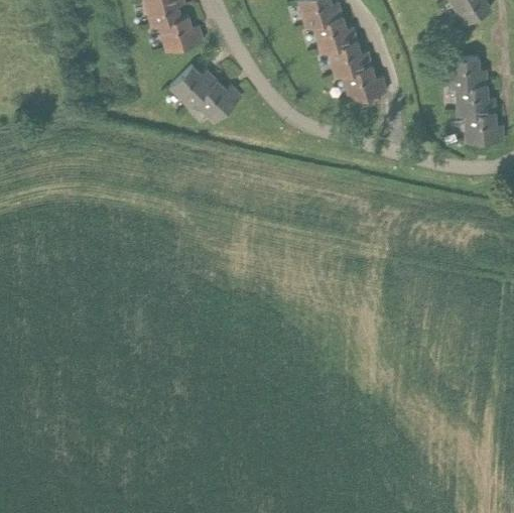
[(143,0),(153,29),(158,27),(183,18),(180,8),(188,5),(185,0),(143,0)]
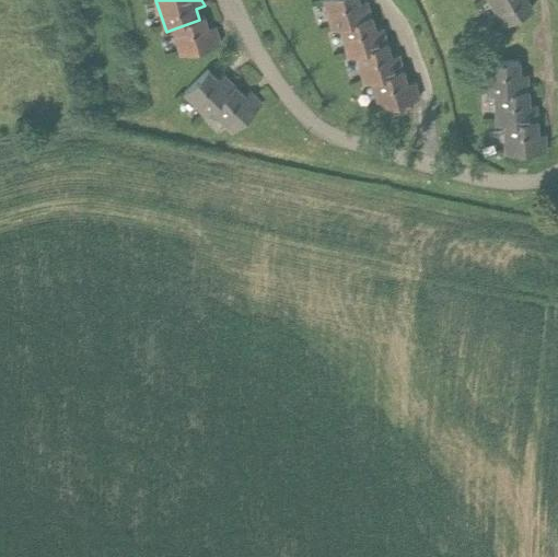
[(333,32),(340,31),(373,22),(370,10),(362,12),(359,0),(327,0),(325,1),(333,32)]
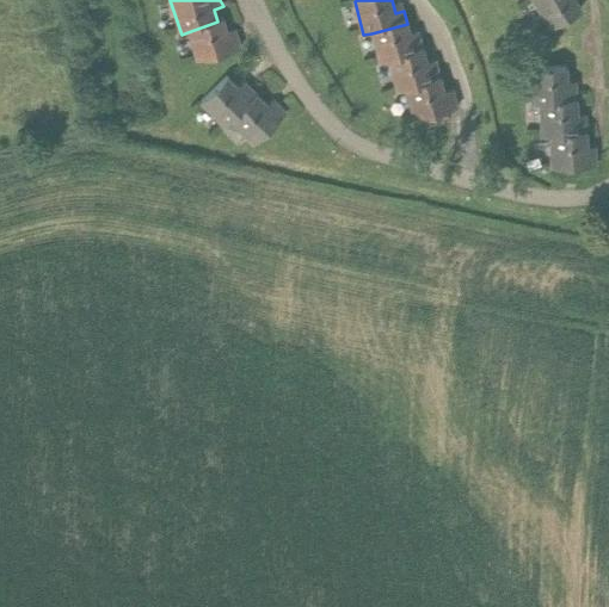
[(552,30),(583,11),(576,0),(536,0),(534,1),(552,30)]
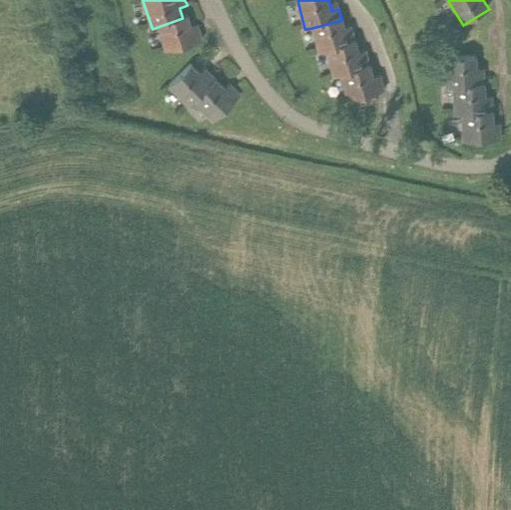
[(189,16),(182,18),(157,27),(166,53),(203,41),(198,26),(193,28),(189,16)]
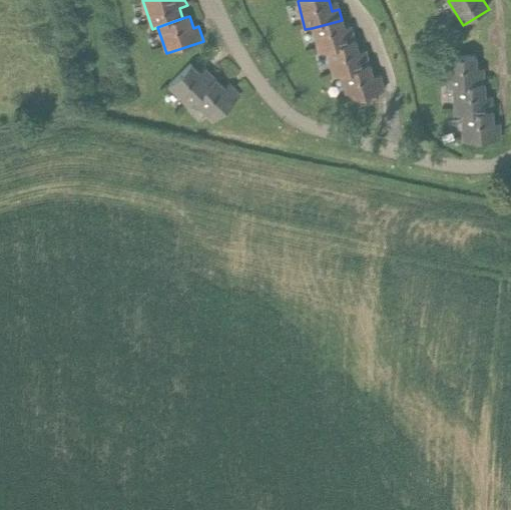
[(326,53),(357,44),(354,34),(347,36),(342,20),(312,28),(319,55),(326,53)]
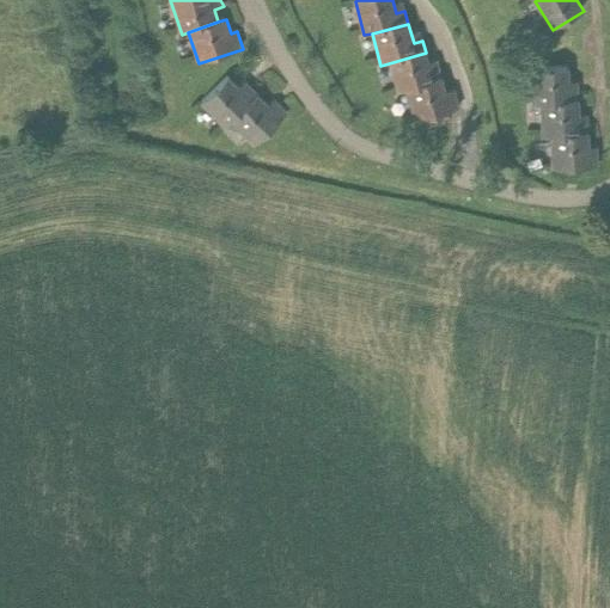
[(396,96),(404,93),(444,84),(439,69),(431,72),(426,53),(389,63),(396,96)]
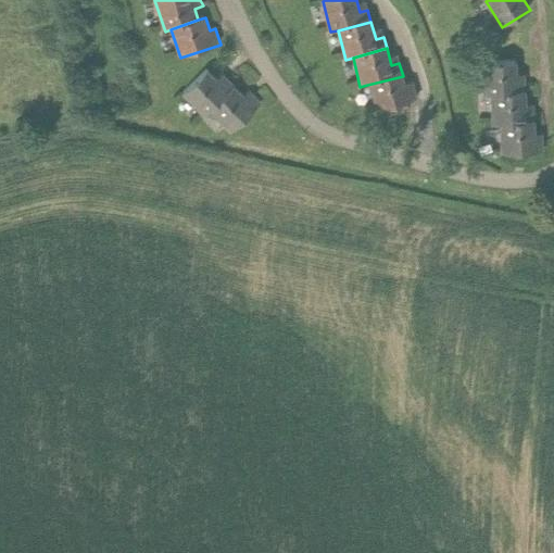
[(492,96),(526,95),(526,84),(517,84),(517,63),(483,64),(485,96),(492,96)]
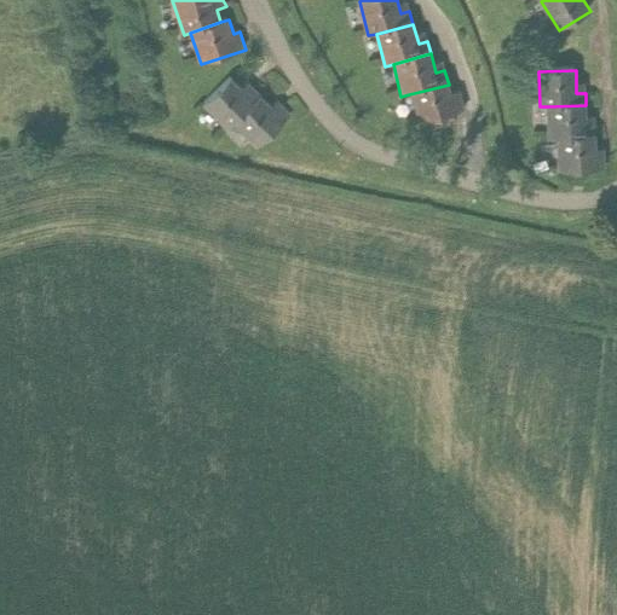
[(229,133),(236,127),(264,99),(249,83),(243,90),(234,80),(205,106),(229,133)]
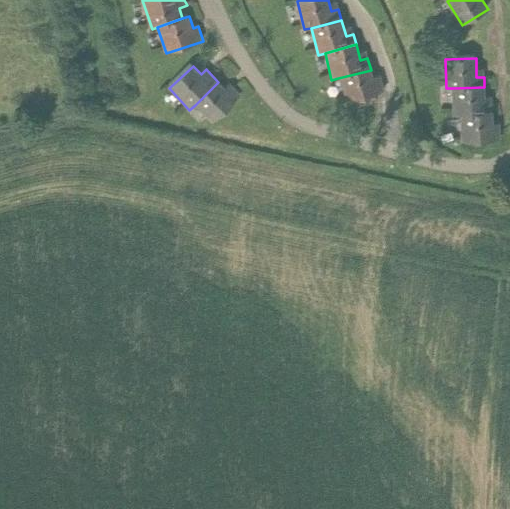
[(345,104),(385,92),(382,83),(375,85),(371,70),(338,78),(345,104)]
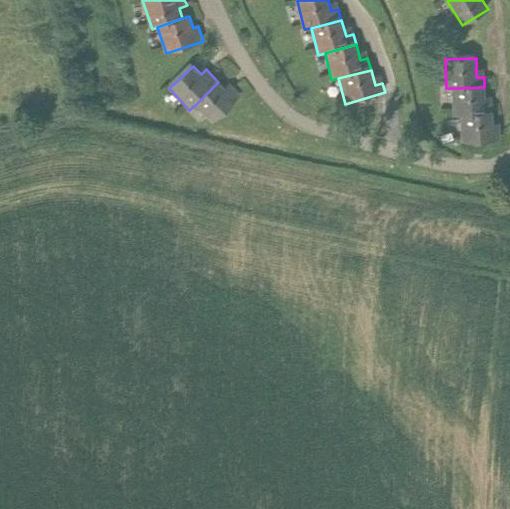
[(218,82),(195,105),(213,124),(242,97),(230,84),(225,89),(218,82)]
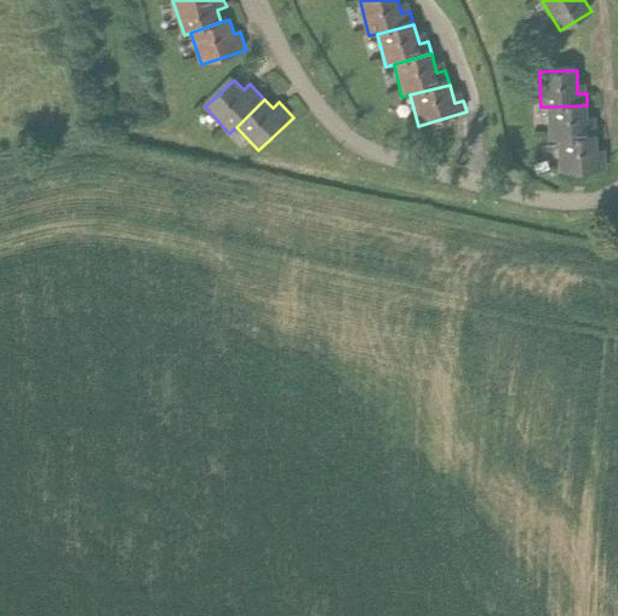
[(560,139),(596,138),(596,126),(588,127),(587,105),(549,107),(550,140),(560,139)]
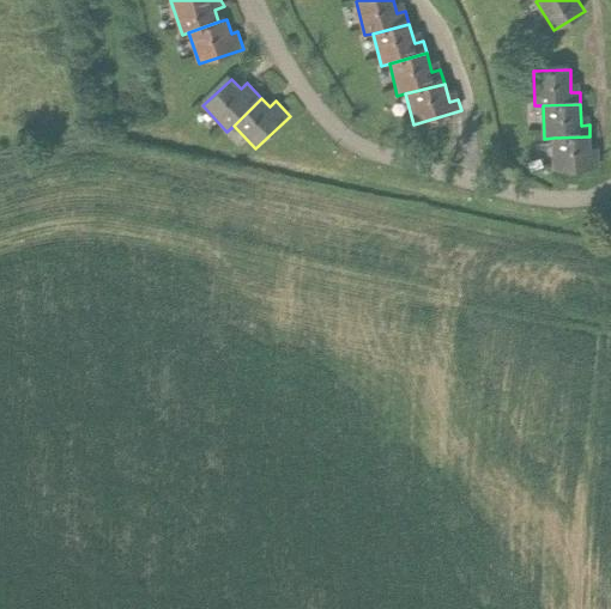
[(555,170),(599,169),(599,158),(591,158),(590,136),(554,138),(555,170)]
